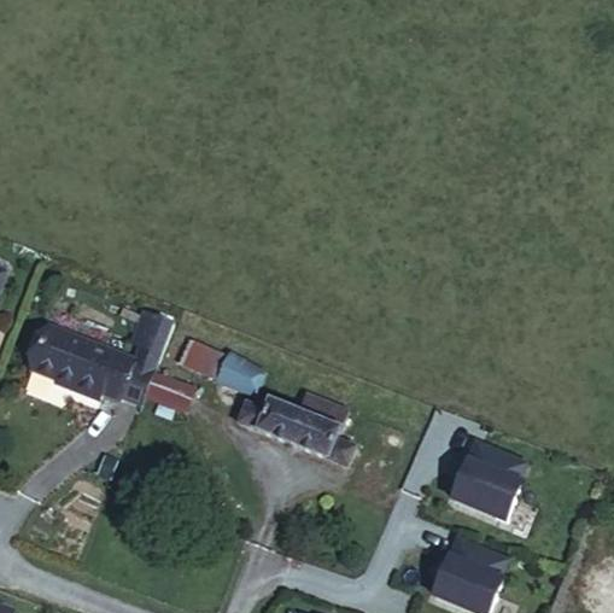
[(133,361),(48,327),(30,371),(66,385),(65,387),(97,400),(100,393),(117,400),(133,361)]
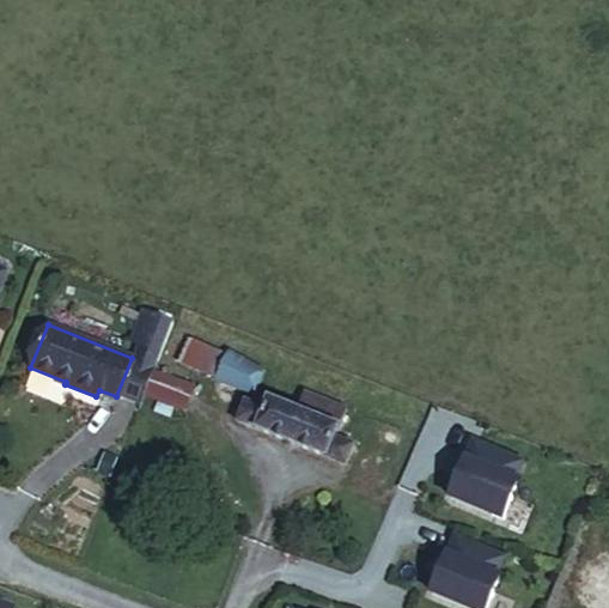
[(259,369),(187,339),(177,359),(249,390),(259,369)]
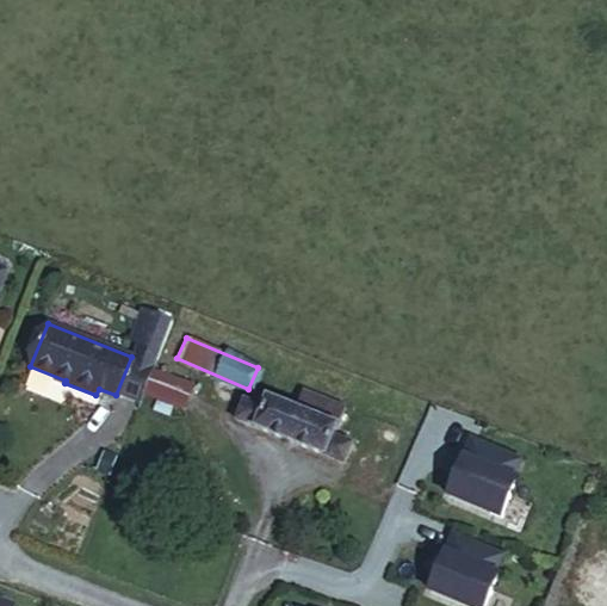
[(190,384),(150,370),(142,391),(180,407),(190,384)]
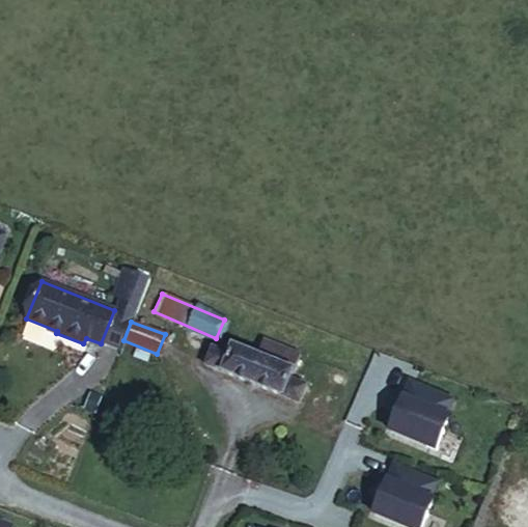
[(226,354),(210,348),(203,362),(297,397),(302,385),(286,379),(289,368),(229,345),(226,354)]
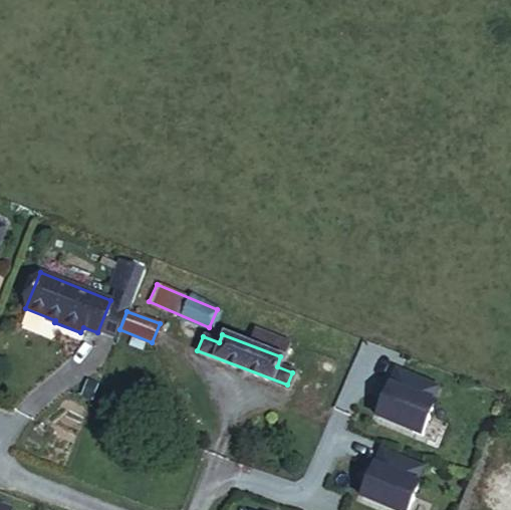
[(510,445),(510,424),(458,404),(461,398),(376,365),(366,390),(510,445)]
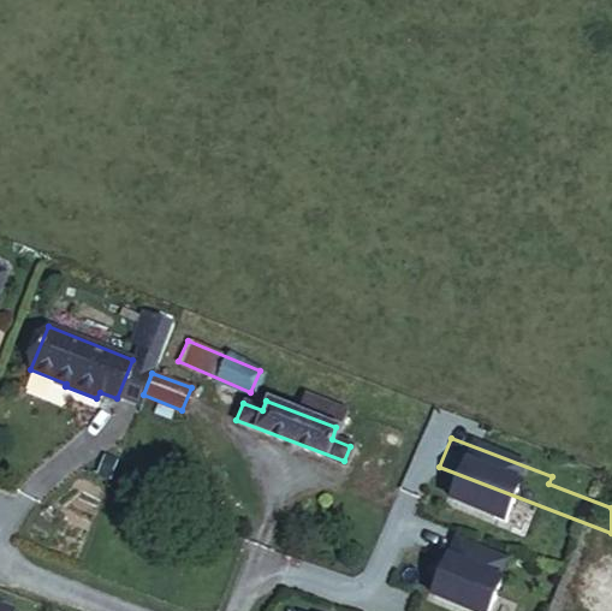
[(611,565),(611,533),(439,467),(427,461),(422,474),(416,490),(556,544),(611,565)]
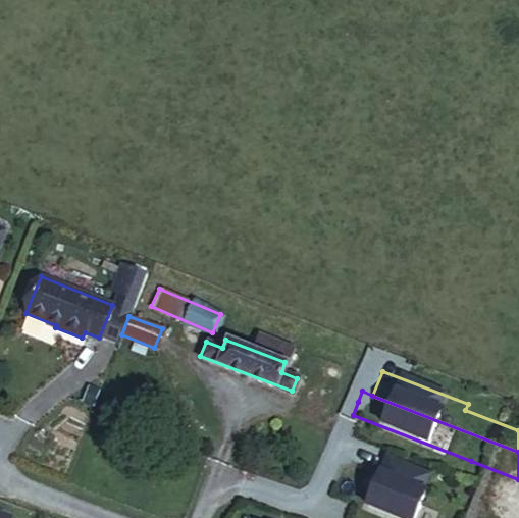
[(340,410),(353,415),(358,402),(345,396),(340,410)]
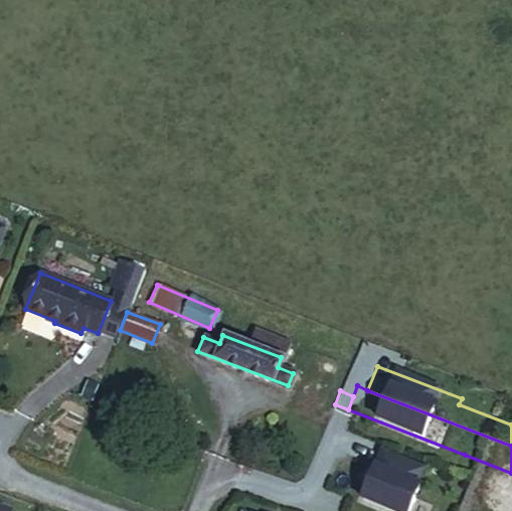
[(408,506),(420,455),(368,442),(355,494),(408,506)]
